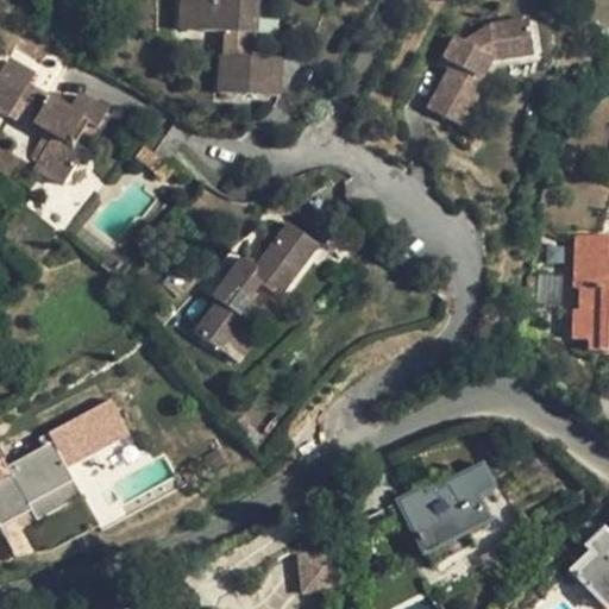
[(243,0),(183,0),(182,30),(224,32),(233,32),(232,57),(223,56),(221,56),(219,94),(277,98),(280,60),(249,57),(249,33),(253,35),(257,1),(243,0)]
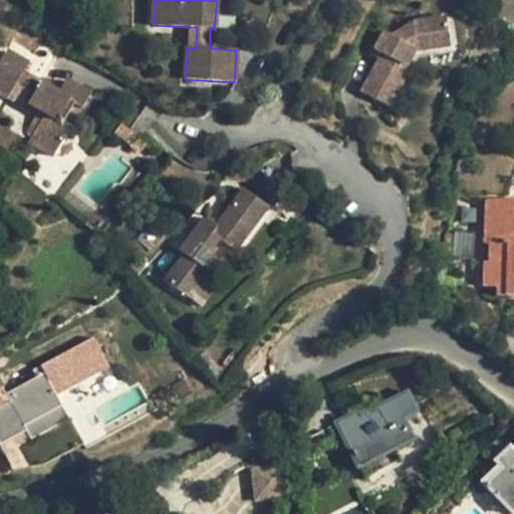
[(384,32),(374,49),(382,54),(379,59),(362,91),(390,106),(411,68),(406,65),(415,49),(418,50),(450,46),(446,18),(415,22),(412,23),(393,36),(384,32)]
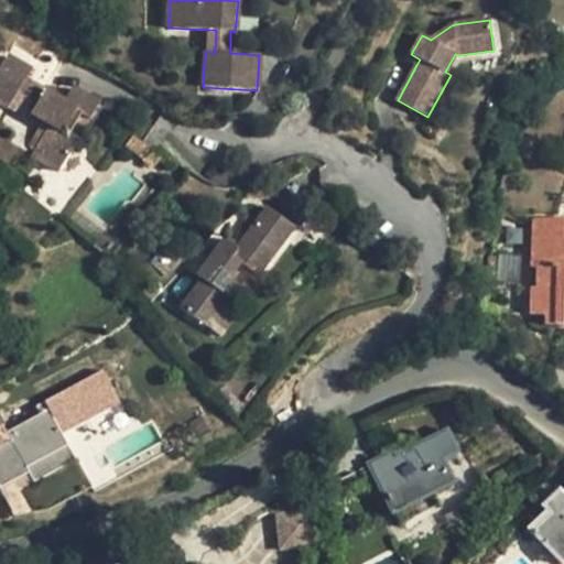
[(216,30),(207,30),(206,52),(215,53),(216,30)]
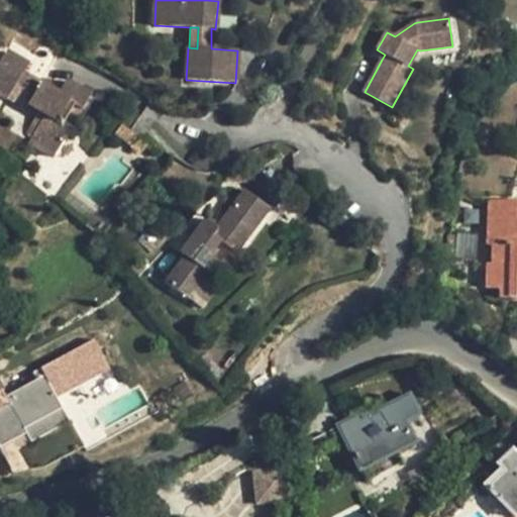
[(7,49),(0,62),(0,95),(7,99),(13,90),(31,100),(28,104),(45,115),(42,120),(32,136),(28,143),(54,158),(71,127),(63,122),(74,105),(82,109),(91,95),(67,80),(59,93),(24,72),(29,64),(7,49)]
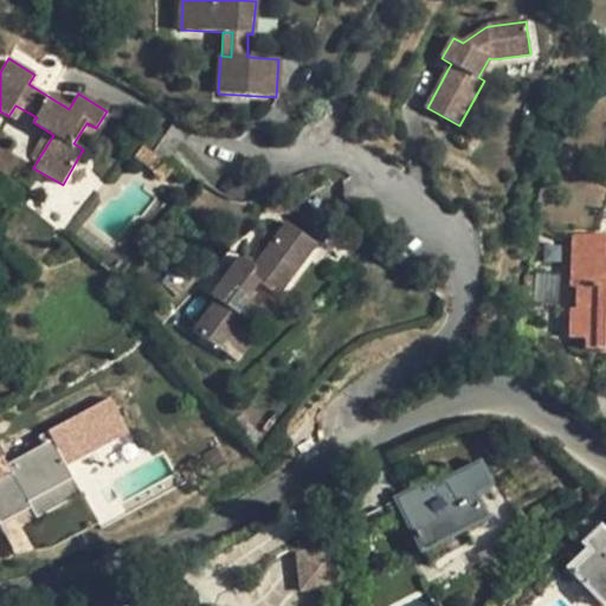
[(442,58),(439,65),(447,70),(451,64),(442,58)]
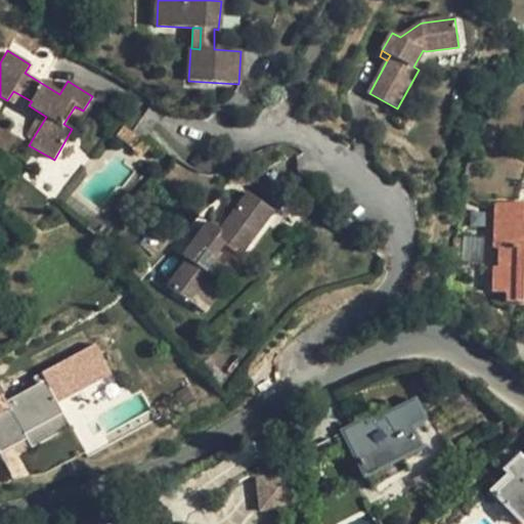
[(29,105),(32,101),(13,91),(7,100),(26,112),(29,105)]
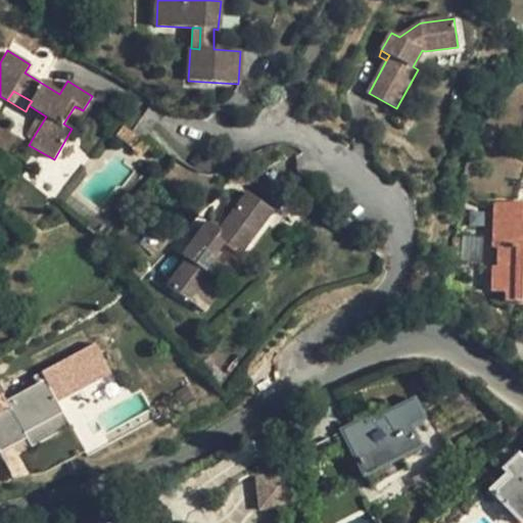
[(29,105),(26,111),(37,117),(43,122),(46,116),(29,105)]
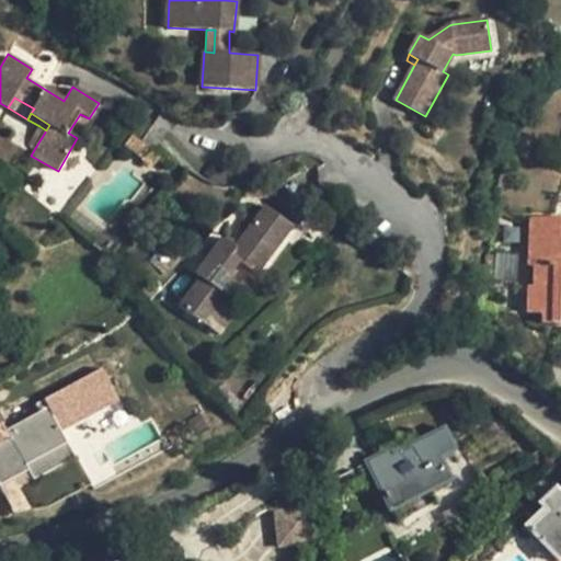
[(89,118),(80,114),(68,133),(77,138),(89,118)]
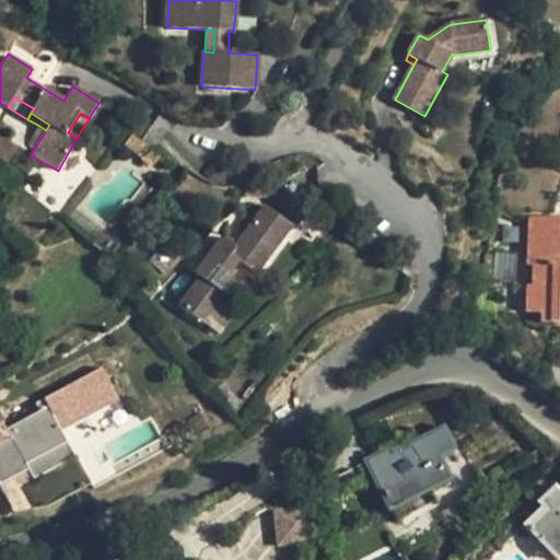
[(46,130),(39,126),(28,144),(35,148),(46,130)]
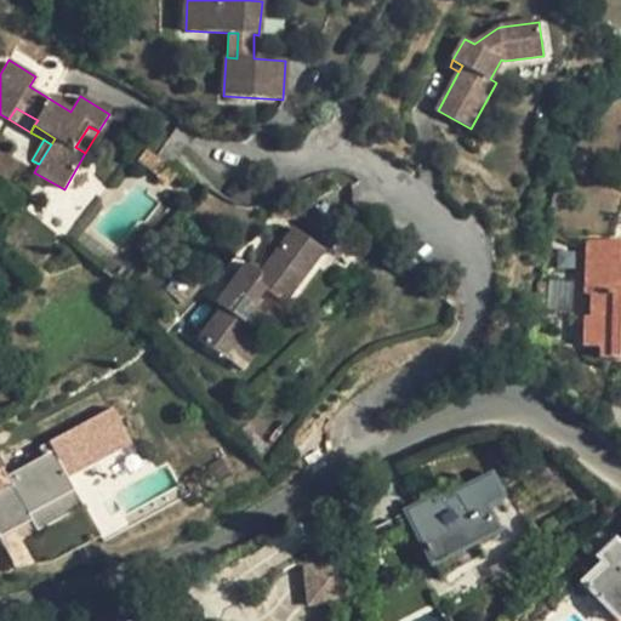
[(147,148),(137,161),(155,176),(159,181),(166,188),(181,171),(147,148)]
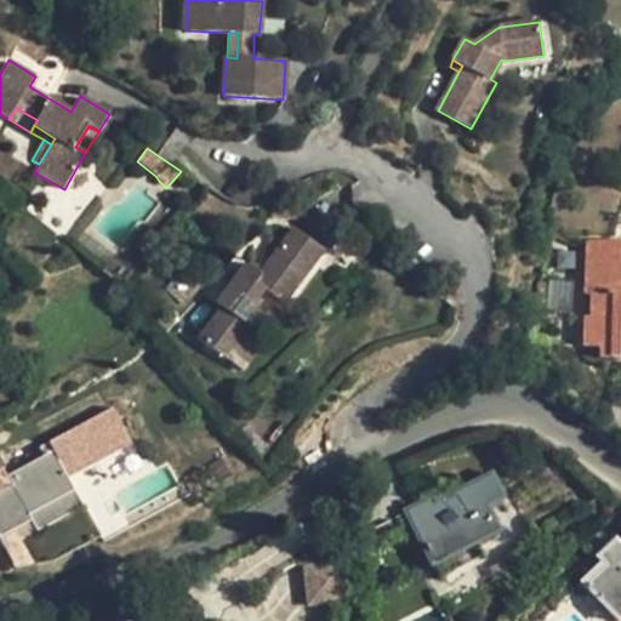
[(248,263),(217,303),(223,307),(199,339),(226,360),(243,337),(261,313),(251,306),(265,289),(284,303),(323,251),(294,229),(266,267),(261,273),(248,263)]
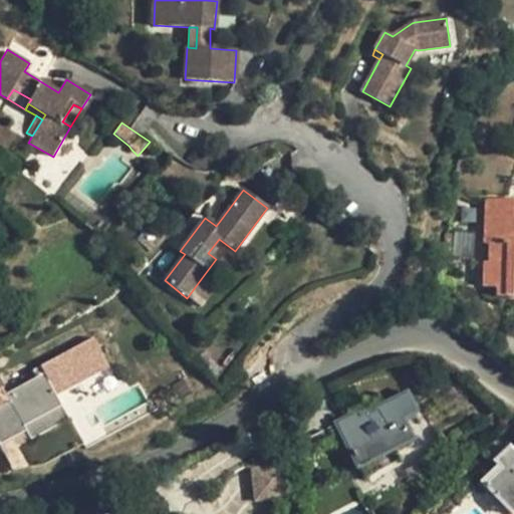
[(483,264),(483,287),(497,288),(497,296),(513,296),(513,201),(485,200),(484,228),(484,243),(488,244),(488,264),(483,264)]
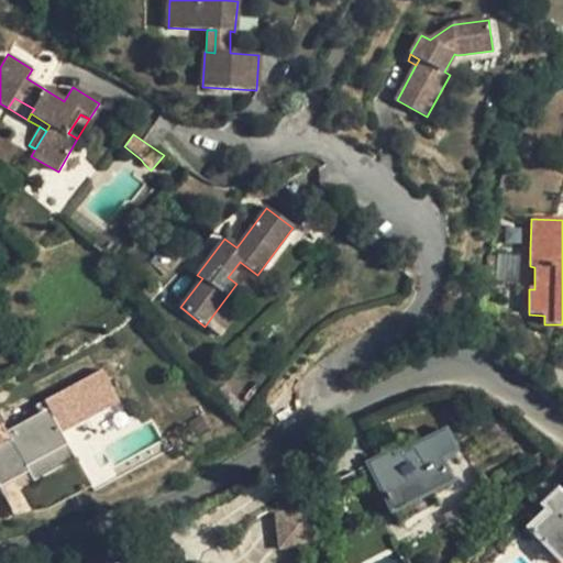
[(241,242),(224,239),(236,247),(241,242)]
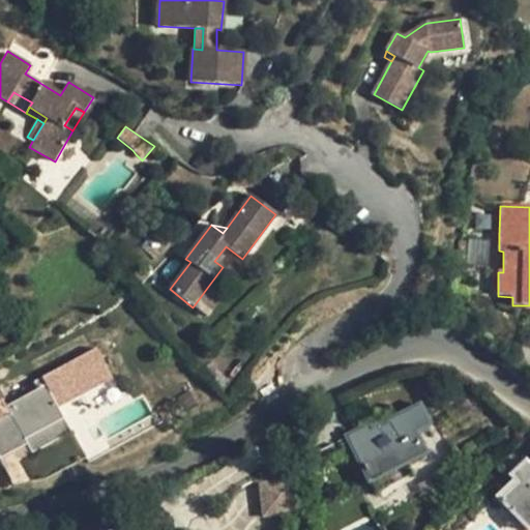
[(490,245),(458,241),(457,262),(488,265),(490,245)]
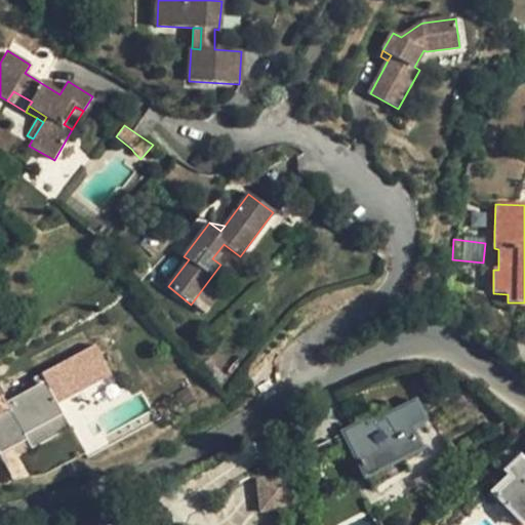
[(453,276),(447,273),(444,281),(451,283),(453,276)]
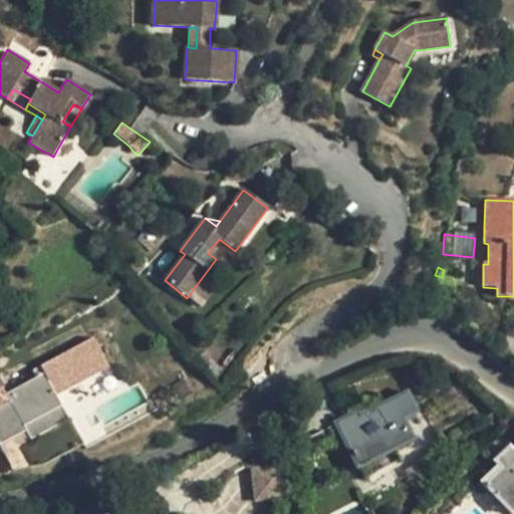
[(209,285),(201,279),(187,298),(195,303),(209,285)]
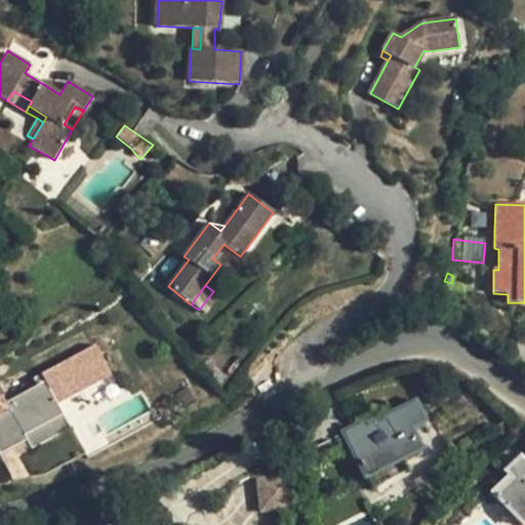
[(53,400),(112,378),(99,346),(41,367),(53,400)]
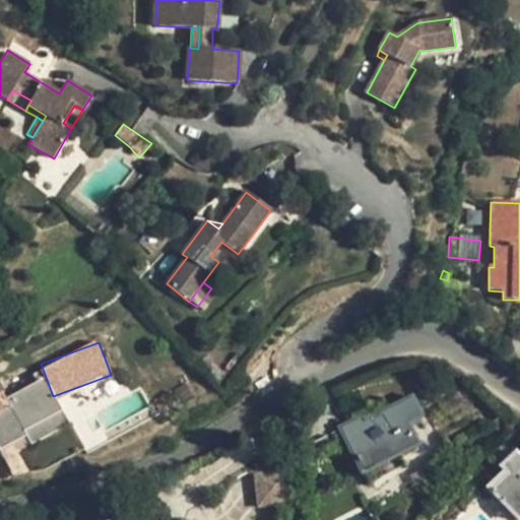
[(0,387),(0,405),(2,410),(10,406),(0,387)]
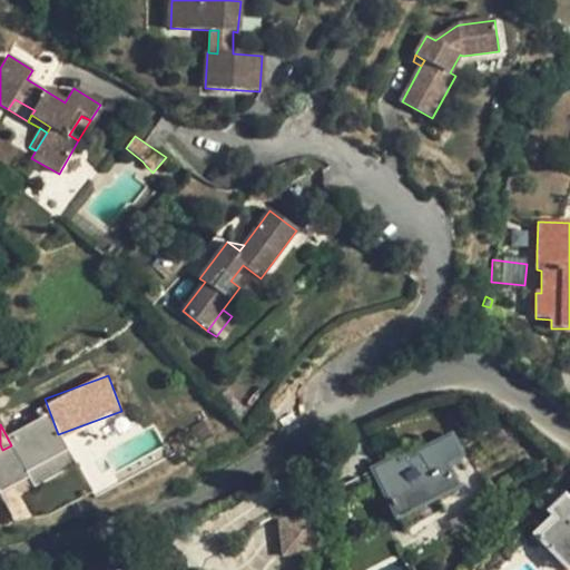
[(31,424),(19,431),(27,444),(38,436),(31,424)]
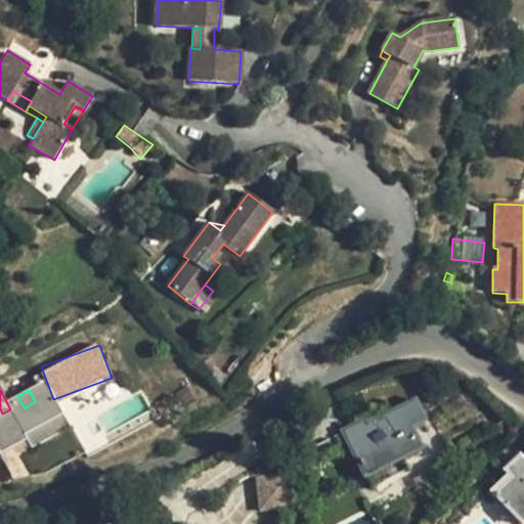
[(341,431),(364,477),(402,459),(422,449),(410,428),(425,421),(413,400),(373,421),(370,417),(341,431)]
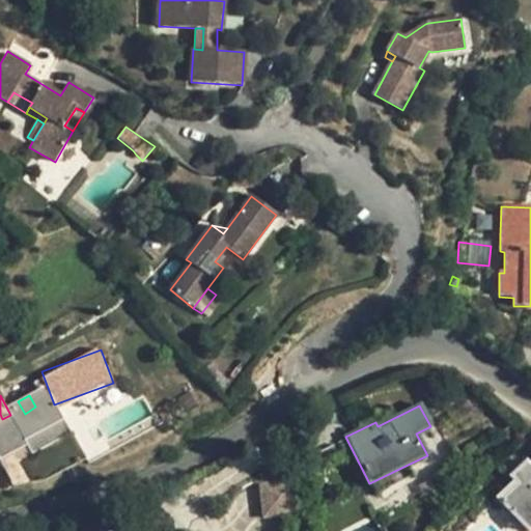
[(530,466),(527,462),(510,477),(519,484),(500,502),(527,530),(530,530),(530,466)]
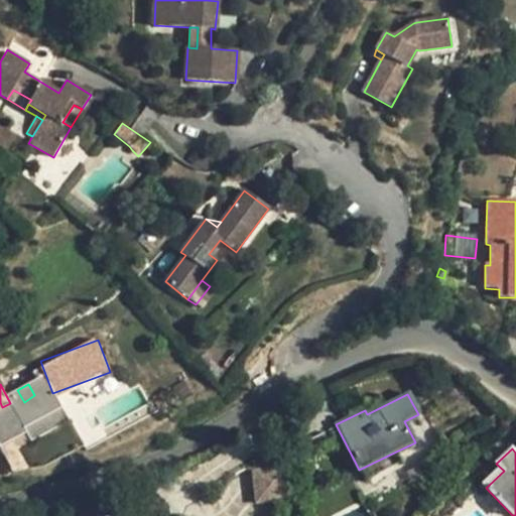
[(396,452),(359,470),(364,481),(401,462),(396,452)]
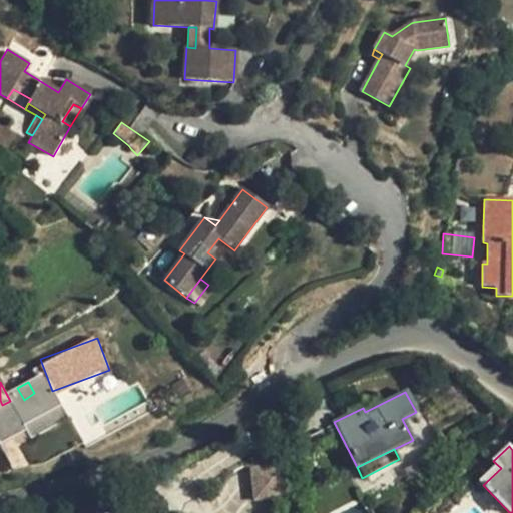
[(248,468),(253,497),(276,494),(272,464),(248,468)]
